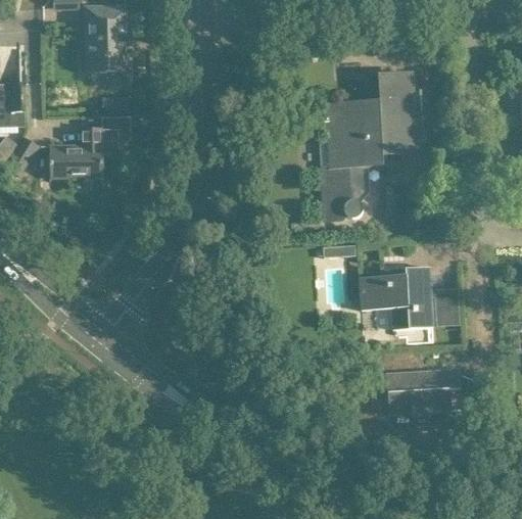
[(85,5),(86,71),(130,69),(129,47),(125,48),(124,8),(116,8),(116,5),(85,5)]
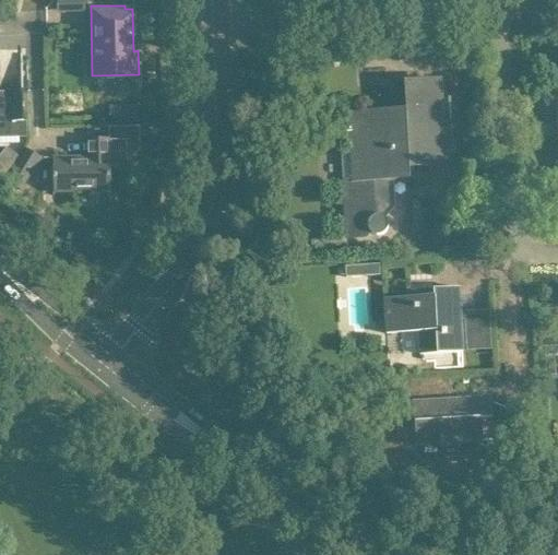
[(342,180),(345,234),(366,233),(369,228),(370,229),(375,231),(379,231),(382,228),(384,225),(386,222),(386,219),(384,215),(382,214),(393,203),(391,180),(412,178),(411,157),(450,155),(448,120),(440,120),(438,78),(403,80),(405,113),(389,114),(388,108),(346,111),(347,124),(345,124),(345,129),(347,129),(349,151),(341,151),(342,180)]
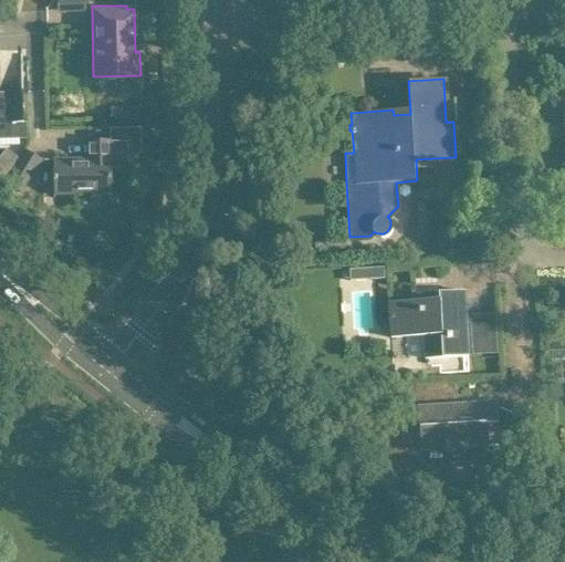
[(0,133),(23,133),(22,93),(0,93),(0,133)]
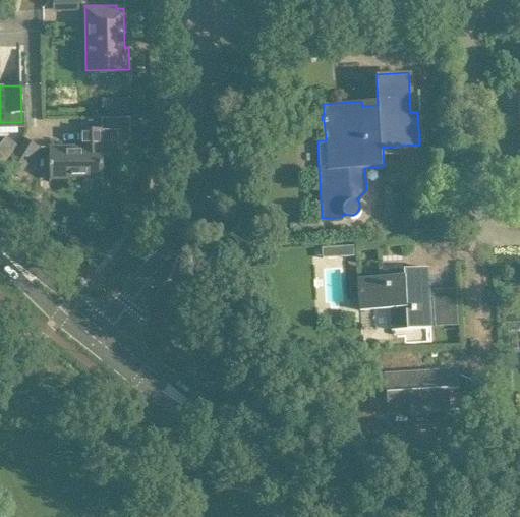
[(80,142),(48,144),(49,176),(102,175),(101,126),(80,126),(80,142)]
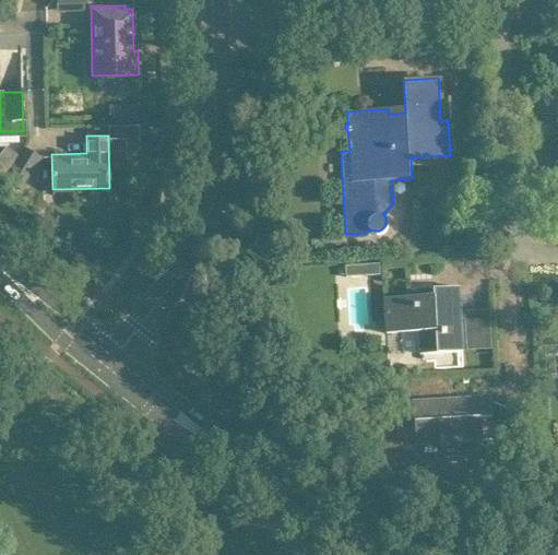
[(0,176),(18,153),(6,144),(0,150),(0,176)]
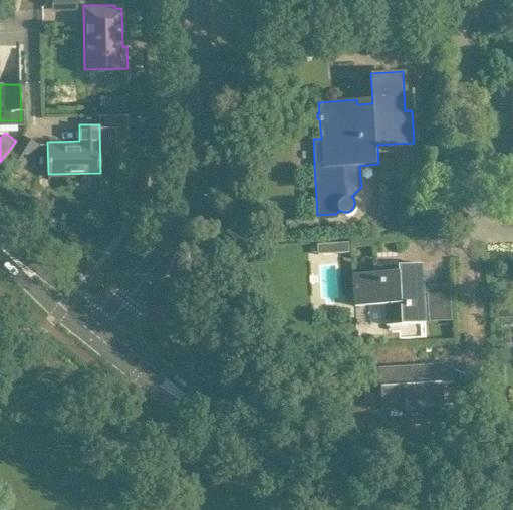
[(3,163),(17,172),(25,159),(27,160),(38,143),(23,133),(3,163)]
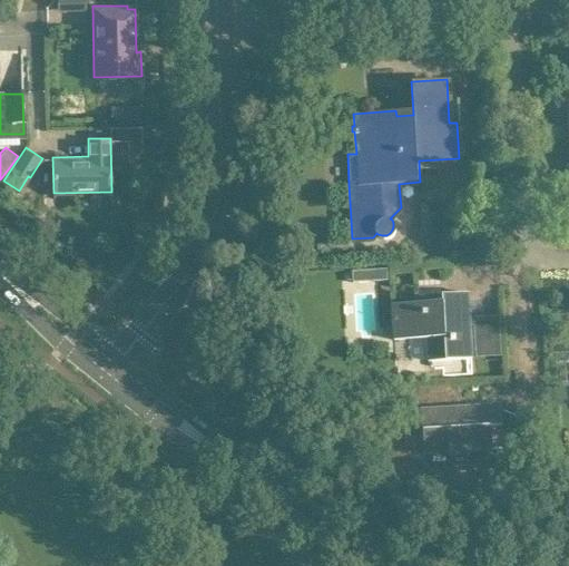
[(128,155),(129,177),(143,164),(141,155),(128,155)]
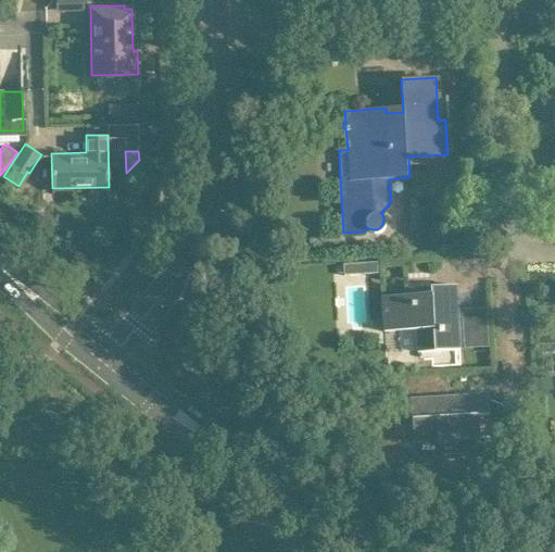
[(376,259),(362,260),(363,271),(377,270),(376,259)]
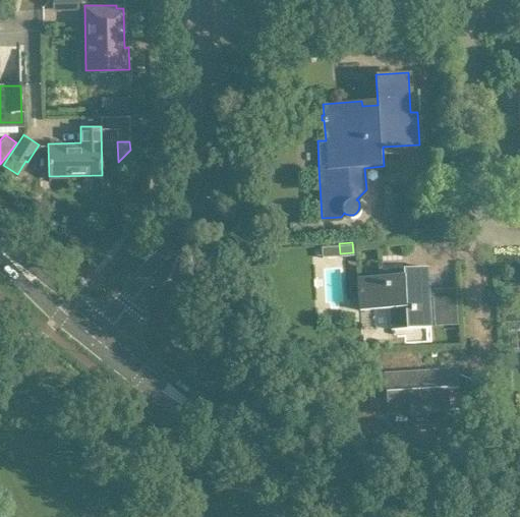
[(357,275),(359,307),(389,305),(390,327),(429,325),(426,265),(403,266),(403,273),(357,275)]
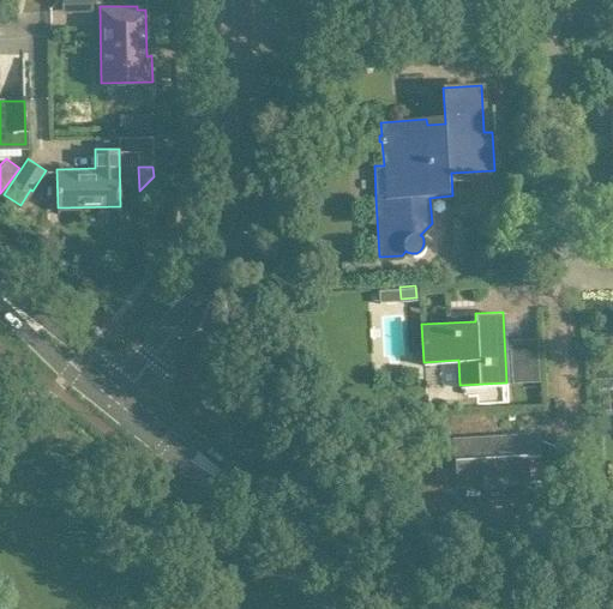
[(538,378),(538,363),(510,366),(511,379),(538,378)]
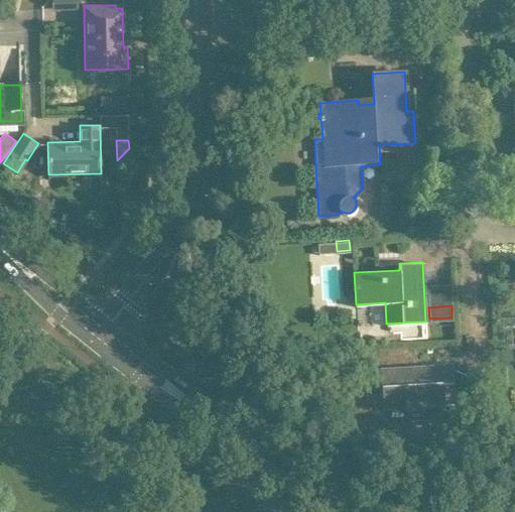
[(451,363),(381,367),(383,407),(444,403),(466,402),(466,401),(464,380),(452,380),(451,363)]
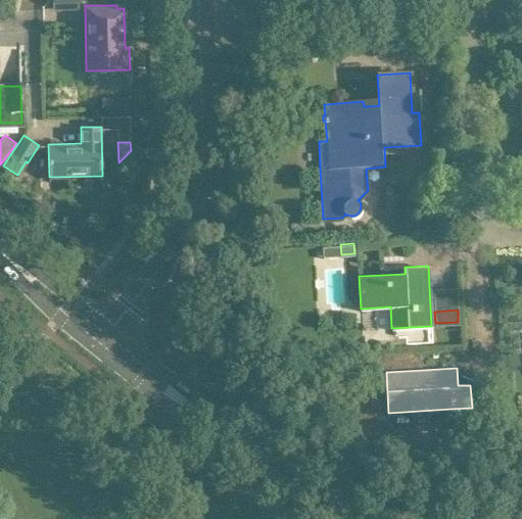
[(486,407),(484,378),(470,379),(470,385),(472,407),(486,407)]
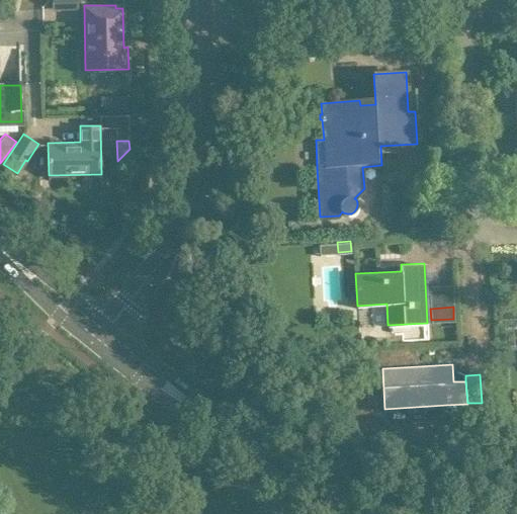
[(516,427),(504,428),(505,446),(516,444),(516,427)]
